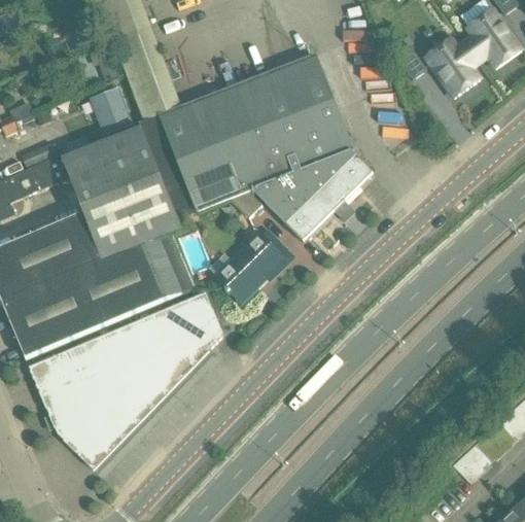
[(493,0),(502,13),(517,3),(515,0),(493,0)]
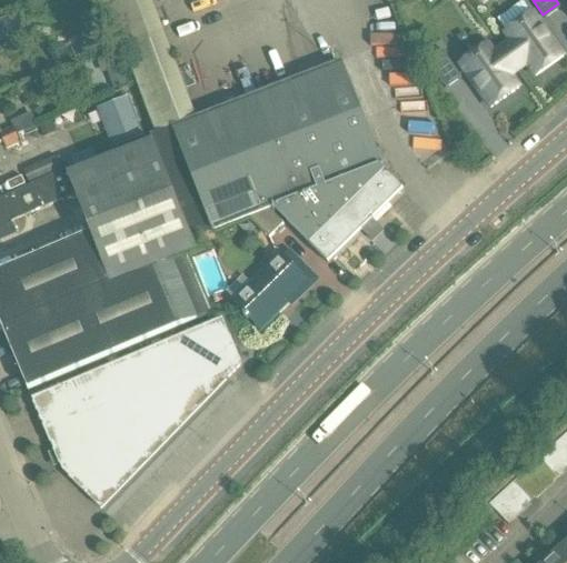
[(518,67),(526,61),(534,72),(561,52),(558,48),(534,12),(531,9),(504,29),(509,37),(500,43),(518,67)]
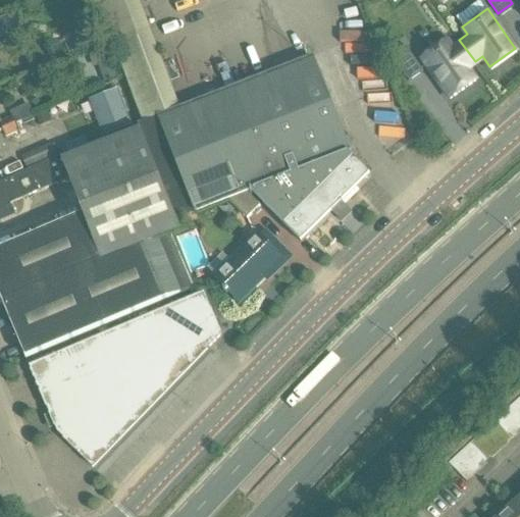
[(0,40),(15,35),(6,11),(0,13),(0,40)]
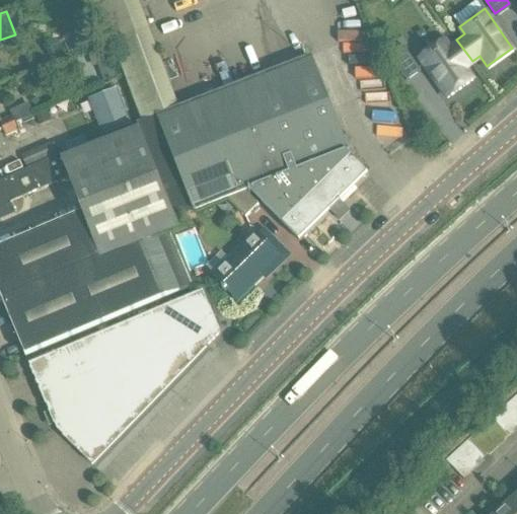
[(456,40),(449,45),(443,38),(418,55),(446,94),(456,87),(471,77),(464,67),(472,61),(456,40)]
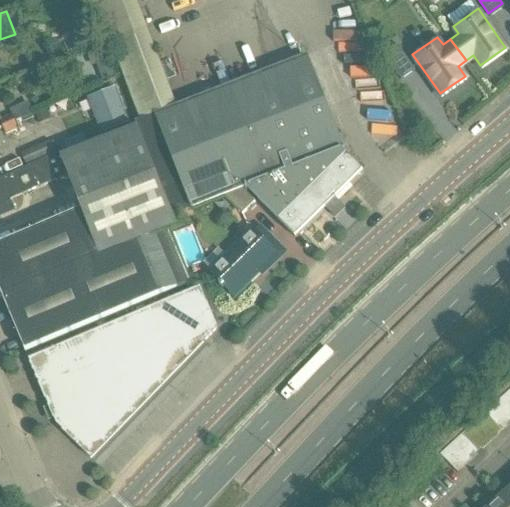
[(101,76),(114,72),(108,55),(109,55),(103,39),(84,46),(90,62),(95,60),(101,76)]
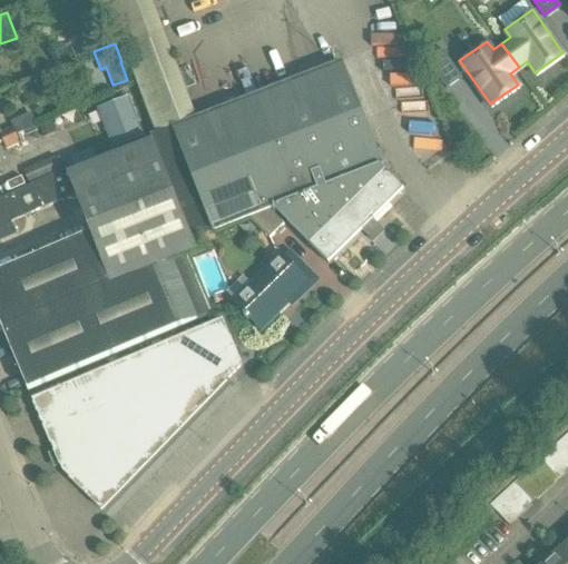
[(426,57),(444,85),(460,73),(441,46),(426,57)]
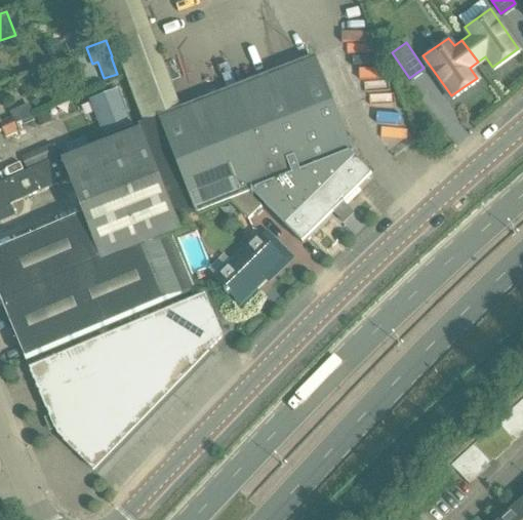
[(159,114),(137,122),(139,127),(141,126),(174,217),(197,209),(197,210),(229,198),(248,191),(250,190),(262,200),(302,240),(331,209),(340,218),(351,208),(342,199),(370,171),(355,157),(314,53),(159,114)]
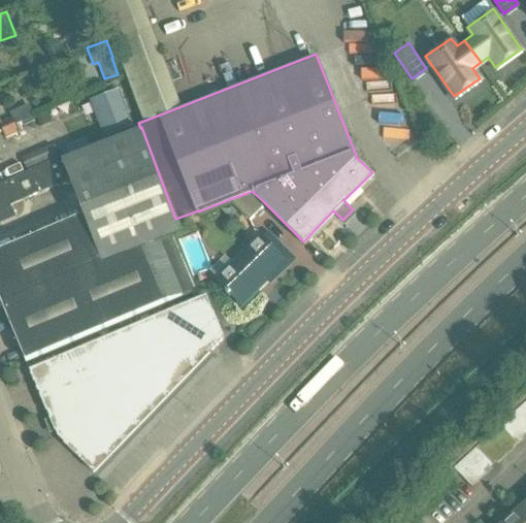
[(48,120),(44,109),(34,113),(38,124),(48,120)]
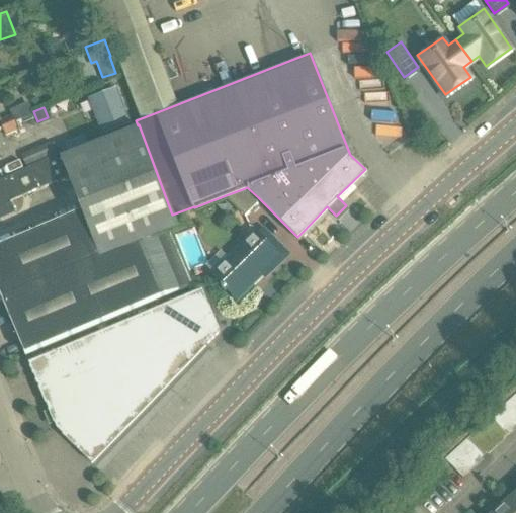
[(0,126),(0,125),(13,120),(10,114),(0,117),(0,126)]
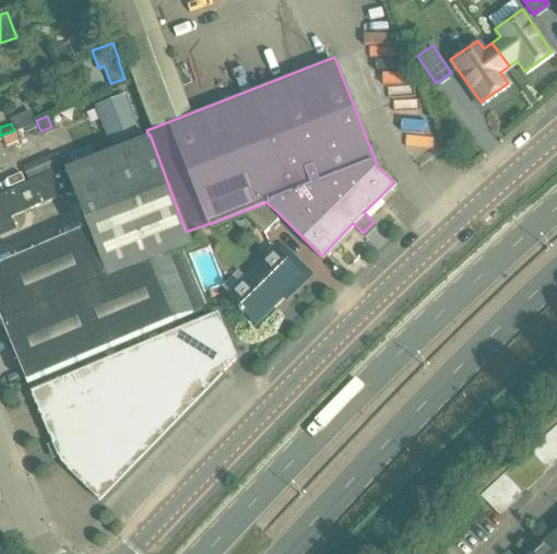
[(14,130),(0,136),(0,137),(3,144),(18,139),(14,130)]
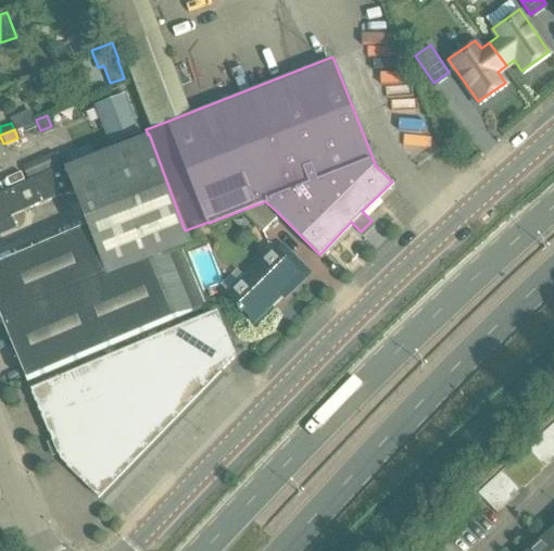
[(0,230),(15,225),(10,213),(14,211),(73,185),(74,188),(88,225),(0,262),(0,316),(26,379),(205,303),(181,246),(190,242),(185,230),(149,134),(148,135),(65,165),(63,166),(62,162),(33,175),(33,177),(0,190),(0,230)]
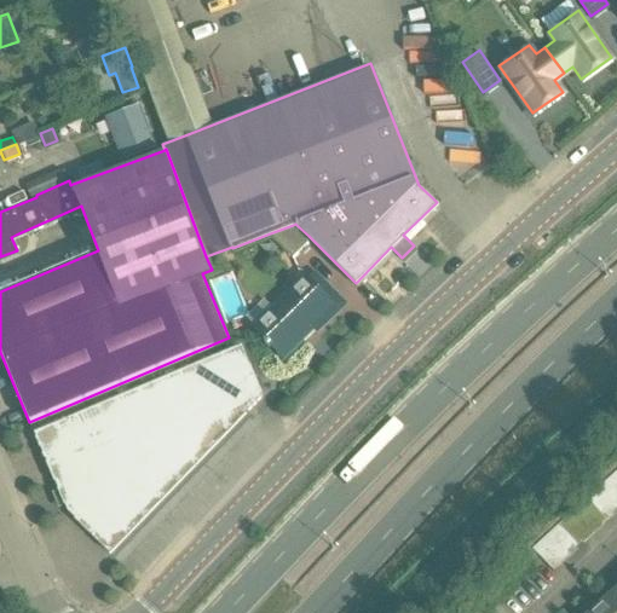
[(65,180),(59,165),(24,180),(30,195),(65,180)]
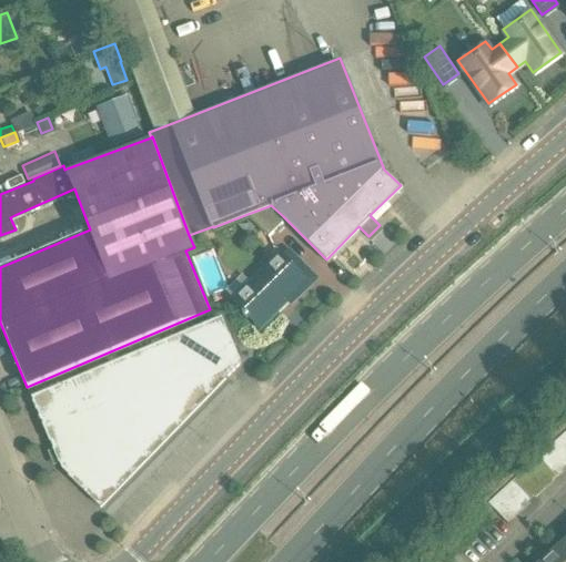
[(269,206),(248,214),(266,233),(281,218),(269,206)]
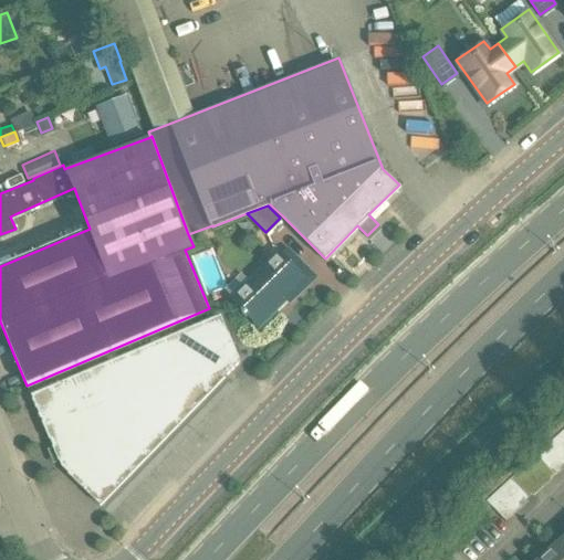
[(288,247),(281,253),(274,246),(260,261),(261,265),(231,295),(240,304),(238,306),(257,325),(285,296),(284,292),(302,274),(291,263),(298,257),(288,247)]
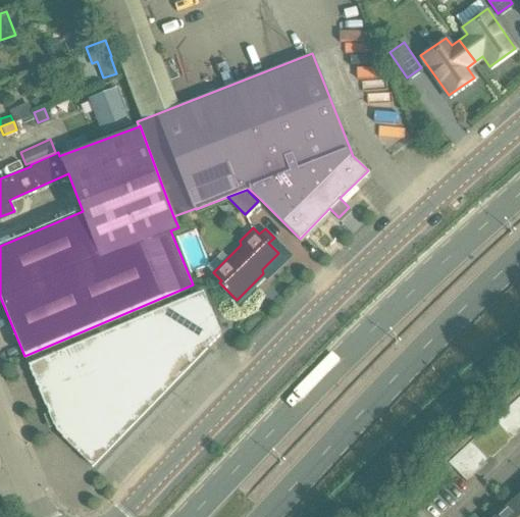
[(204,289),(29,364),(56,430),(92,464),(221,331),(204,289)]
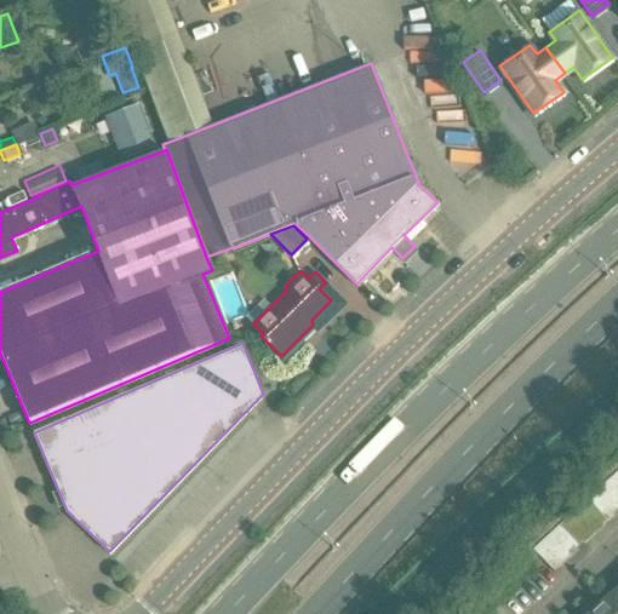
[(617,477),(612,470),(598,483),(617,504),(617,477)]
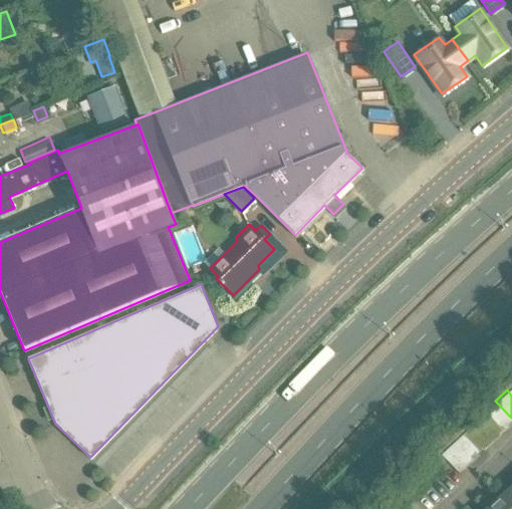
[(501,429),(511,419),(511,418),(495,401),(484,411),(501,429)]
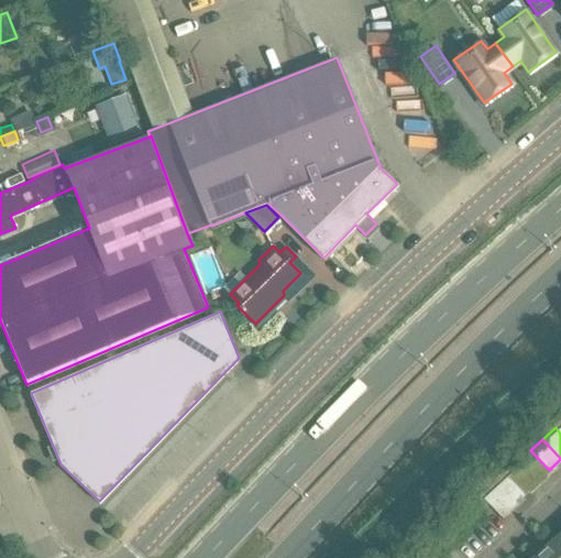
[(549,470),(530,450),(518,461),(537,482),(549,470)]
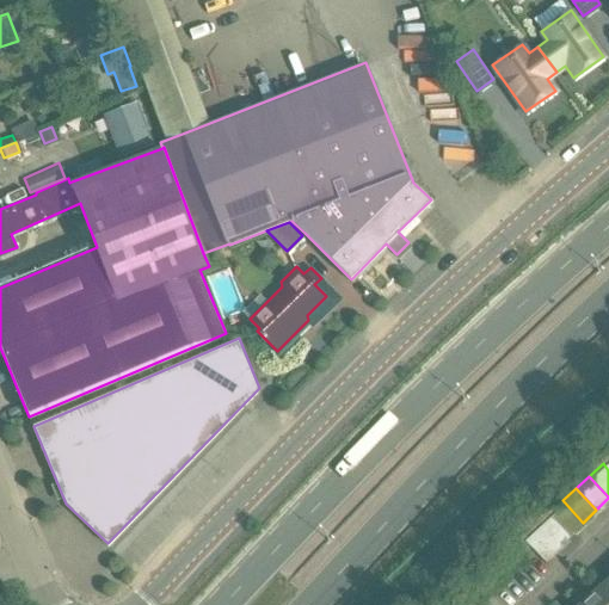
[(563,500),(549,512),(570,535),(583,523),(563,500)]
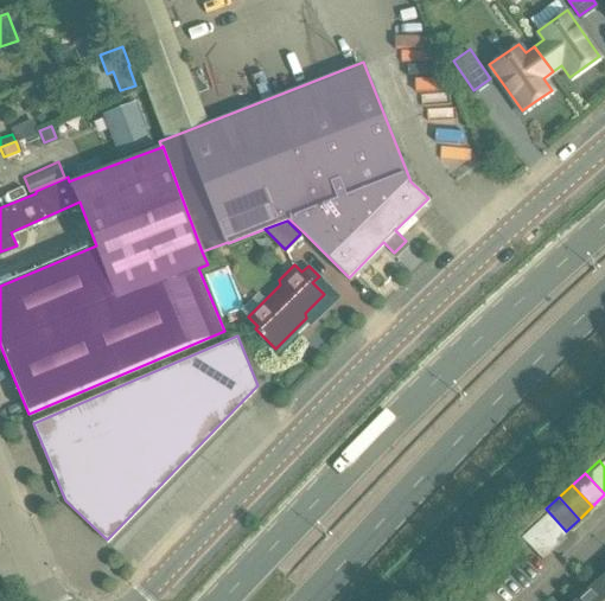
[(546,509),(533,522),(553,543),(566,531),(546,509)]
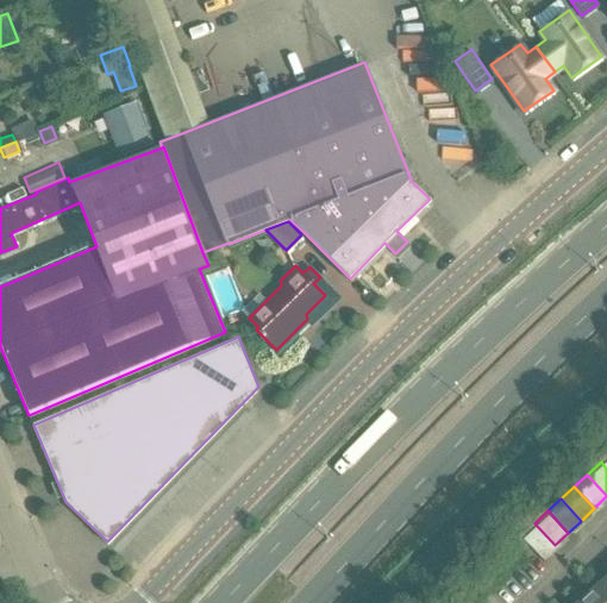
[(555,545),(534,523),(521,535),(542,557),(555,545)]
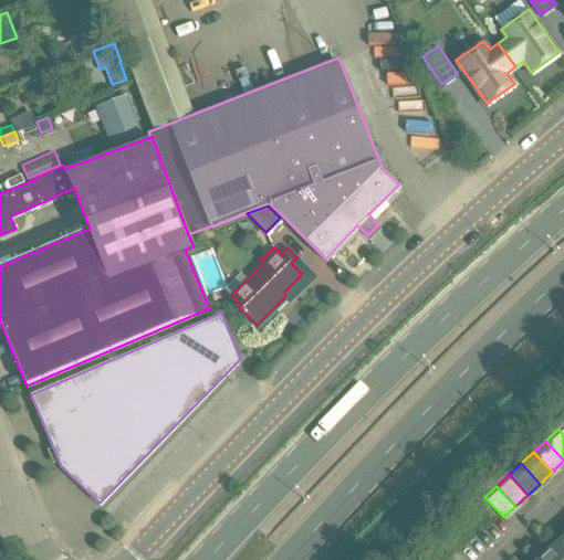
[(563,559),(563,532),(550,547),(561,559),(563,559)]
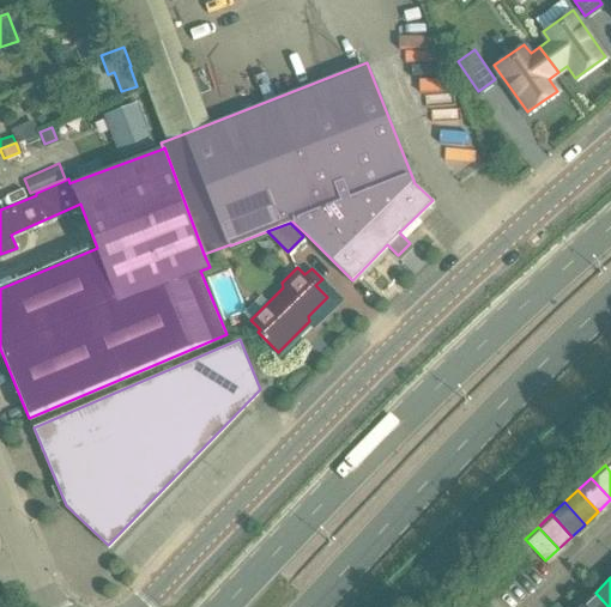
[(608,606),(596,593),(579,606),(608,606)]
